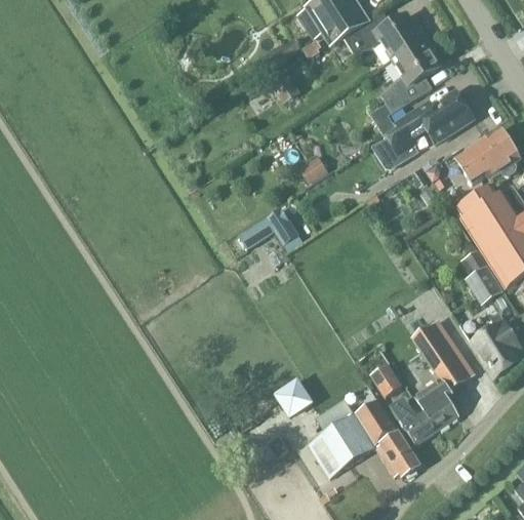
[(330,47),(344,39),(369,23),(354,0),(317,0),(305,8),(313,22),(321,34),(330,47)]
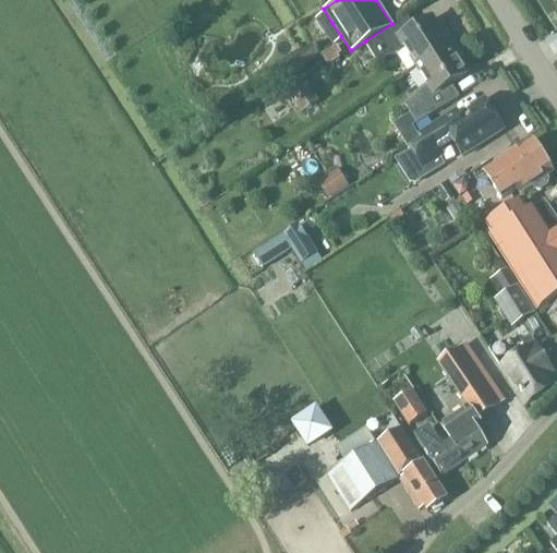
[(447,41),(428,14),(407,28),(400,19),(392,24),(365,41),(375,57),(403,46),(414,62),(447,41)]
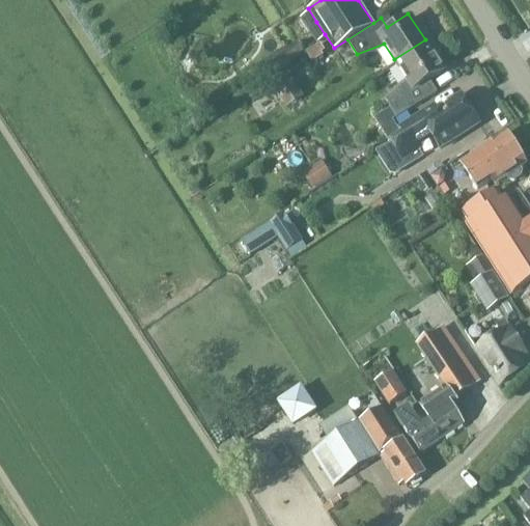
[(316,22),(309,27),(316,39),(325,34),(316,22)]
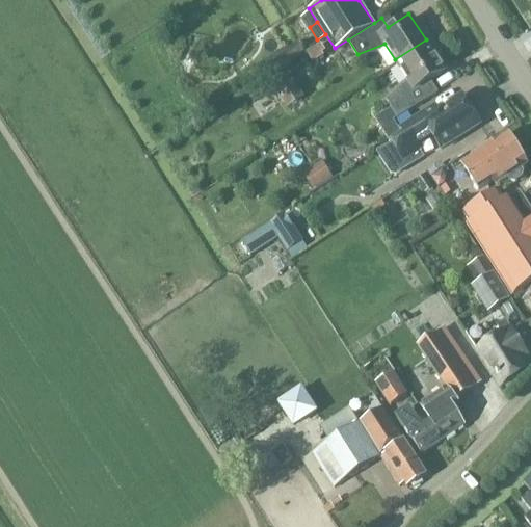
[(426,40),(395,59),(406,76),(386,98),(397,115),(429,94),(420,80),(443,66),(426,40)]
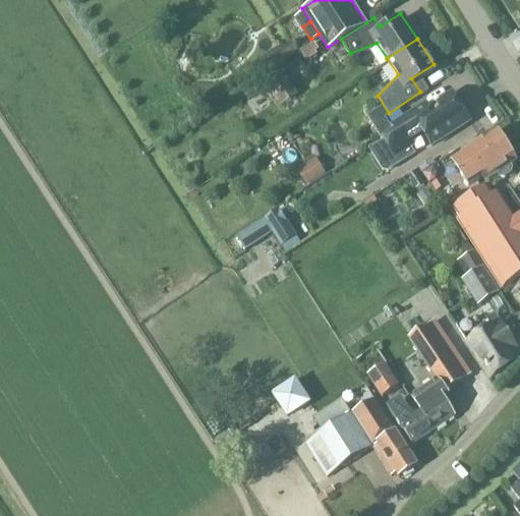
[(300,50),(307,60),(318,53),(315,50),(319,48),(314,41),(300,50)]
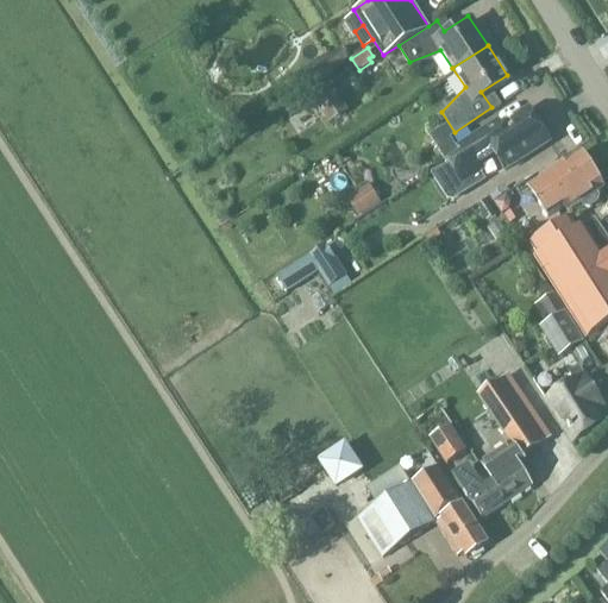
[(348,110),(328,81),(309,93),(328,121),(348,110)]
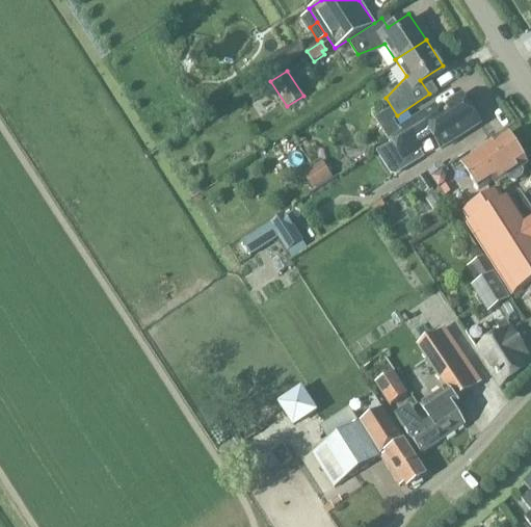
[(480,120),(461,91),(437,107),(435,103),(400,126),(404,132),(393,140),(402,157),(418,148),(413,138),(430,128),(442,145),(480,120)]
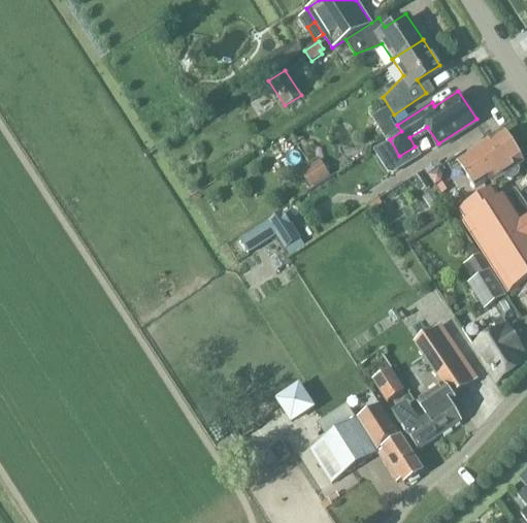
[(465,171),(473,184),(488,174),(492,180),(503,172),(504,174),(511,175),(518,171),(519,165),(517,162),(521,159),(512,144),(502,130),(463,156),(457,160),(465,171)]
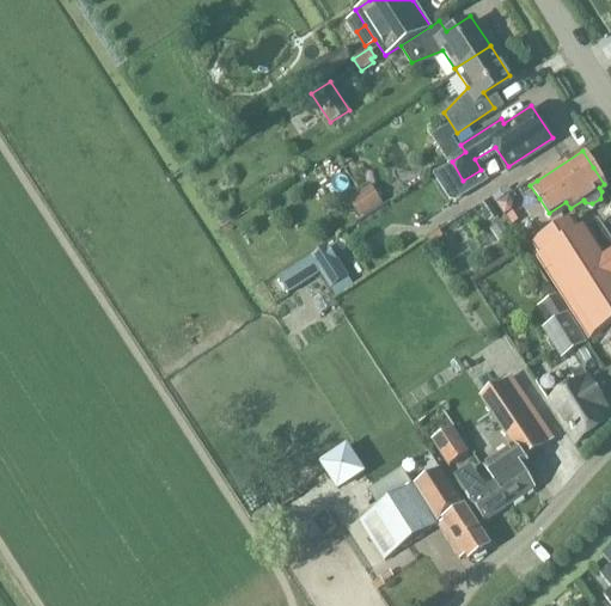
[(383,202),(372,184),(347,199),(359,216),(383,202)]
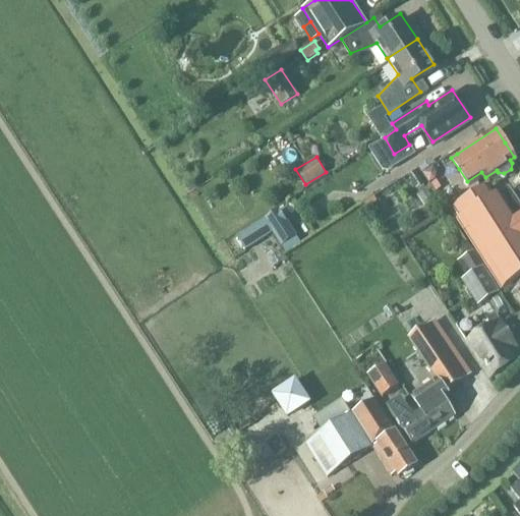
[(418,164),(421,169),(430,163),(427,159),(418,164)]
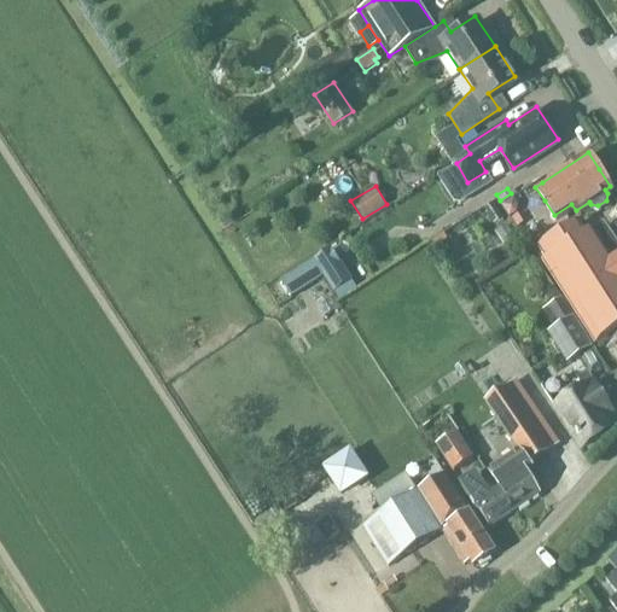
[(508,211),(514,208),(518,199),(513,193),(501,200),(508,211)]
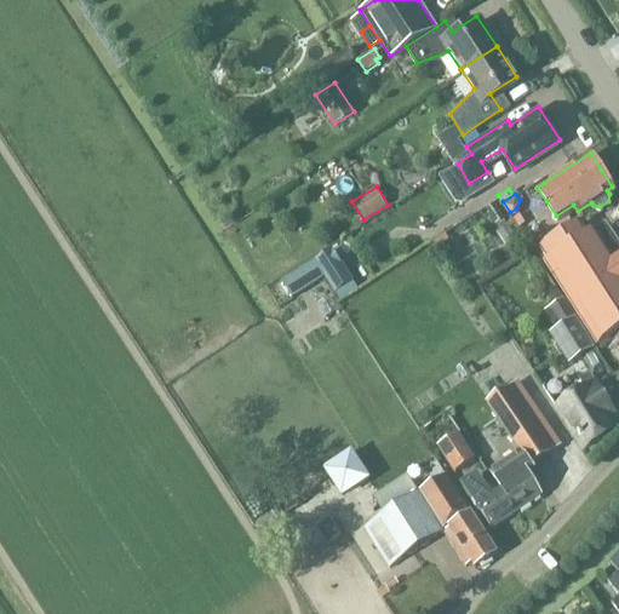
[(540,247),(601,340),(611,334),(618,328),(618,270),(594,231),(588,236),(579,223),(540,247)]
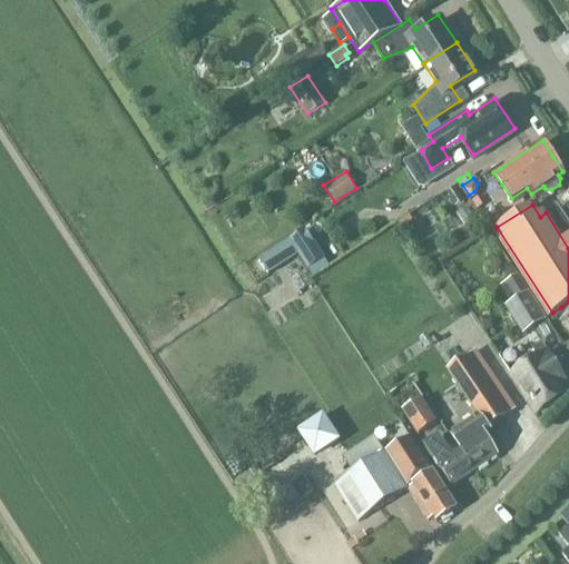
[(307,265),(319,258),(301,229),(258,255),(267,269),(298,250),(307,265)]
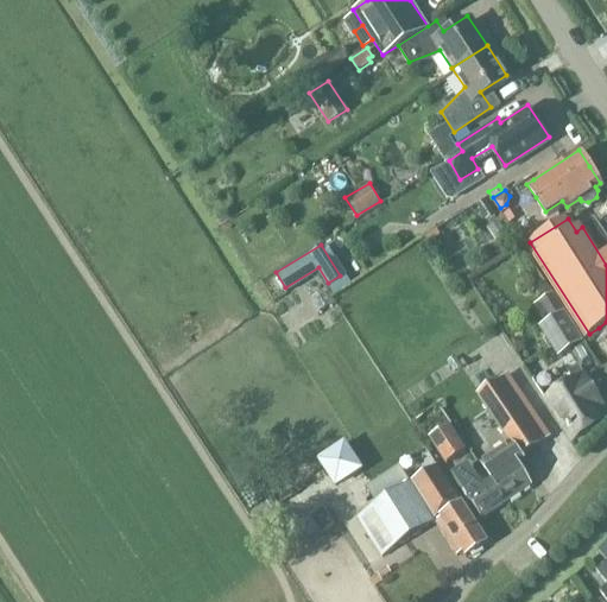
[(539,322),(557,352),(581,337),(563,308),(544,319),(539,322)]
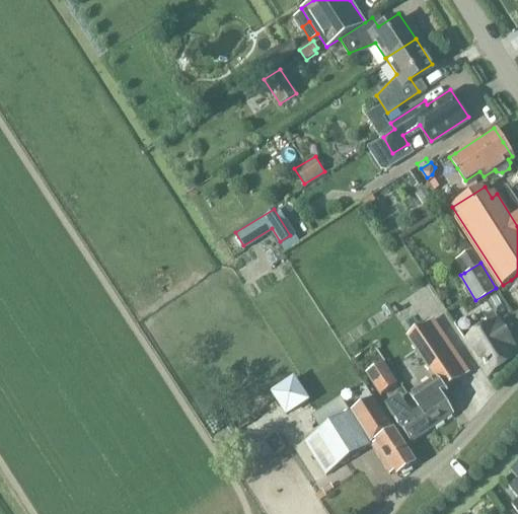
[(507,292),(515,286),(511,280),(503,285),(507,292)]
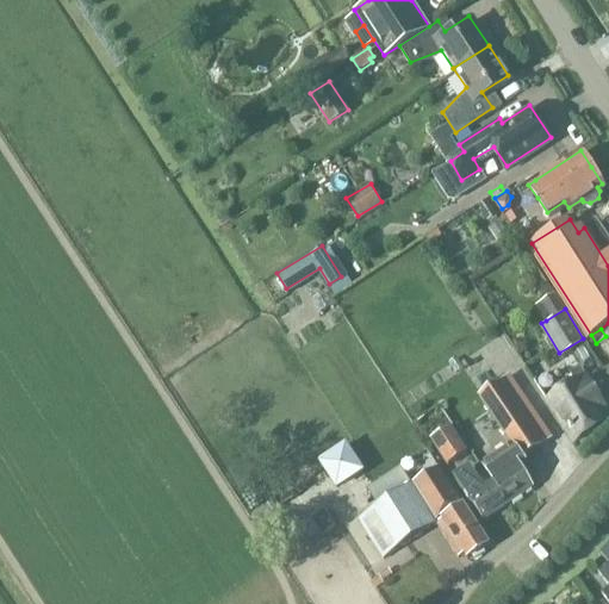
[(590,417),(604,409),(584,377),(550,398),(576,439),(596,427),(590,417)]
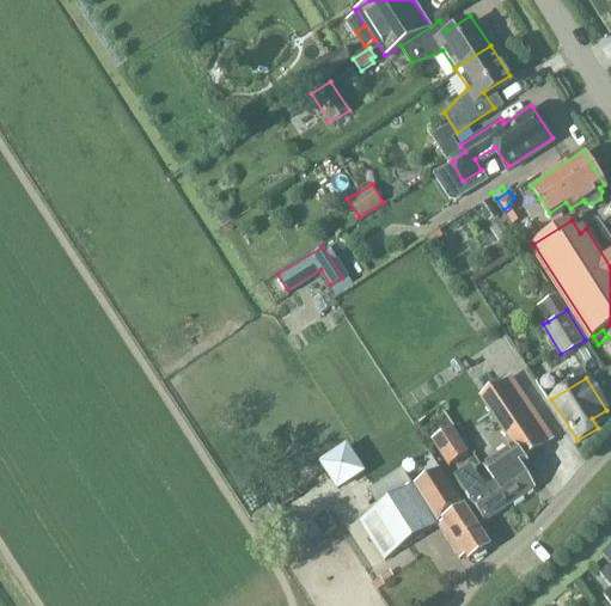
[(482,465),(487,472),(508,505),(533,488),(520,467),(527,463),(524,458),(543,445),(499,379),(480,392),(513,444),(482,465)]
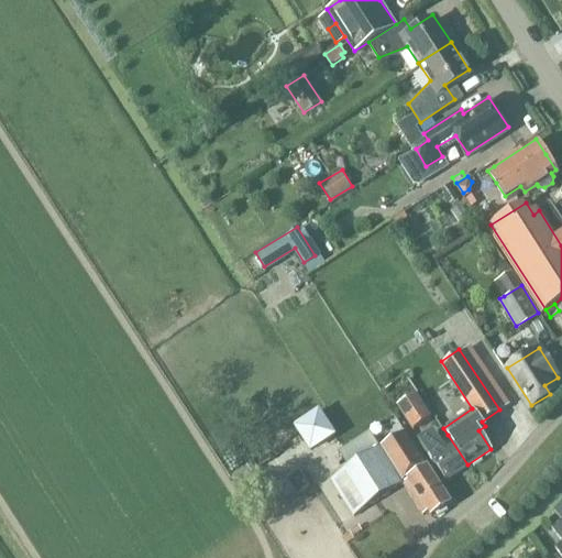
[(415,393),(398,404),(414,428),(431,416),(415,393)]
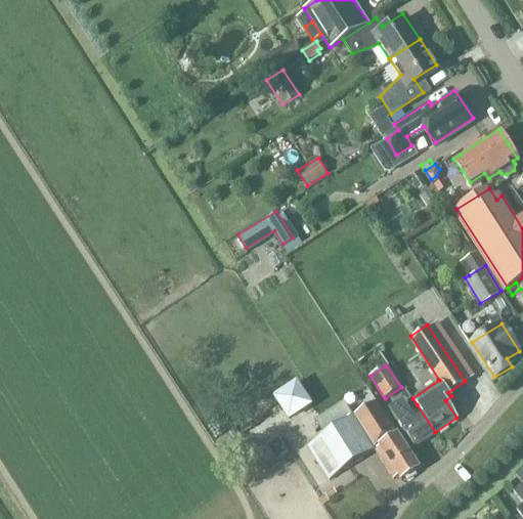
[(295,375),(269,390),(274,397),(231,424),(243,443),(311,401),(295,375)]
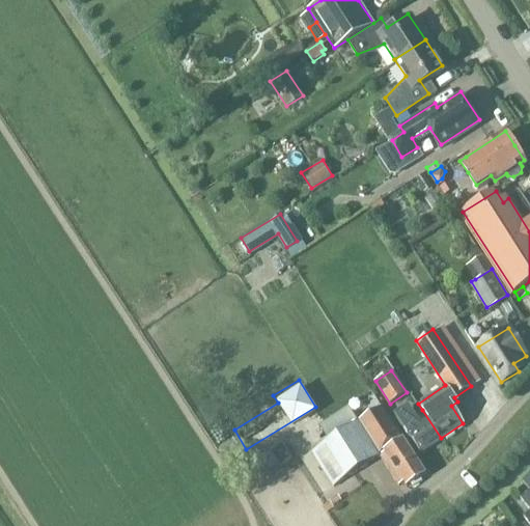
[(349,404),(318,423),(330,441),(360,422),(349,404)]
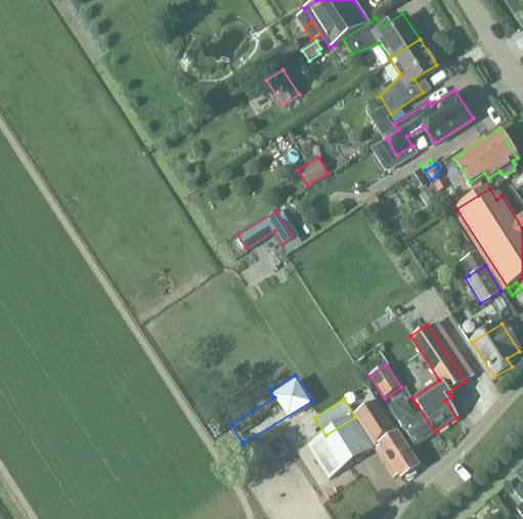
[(401,478),(420,467),(379,401),(355,417),(325,435),(309,446),(329,477),(380,445),(401,478)]
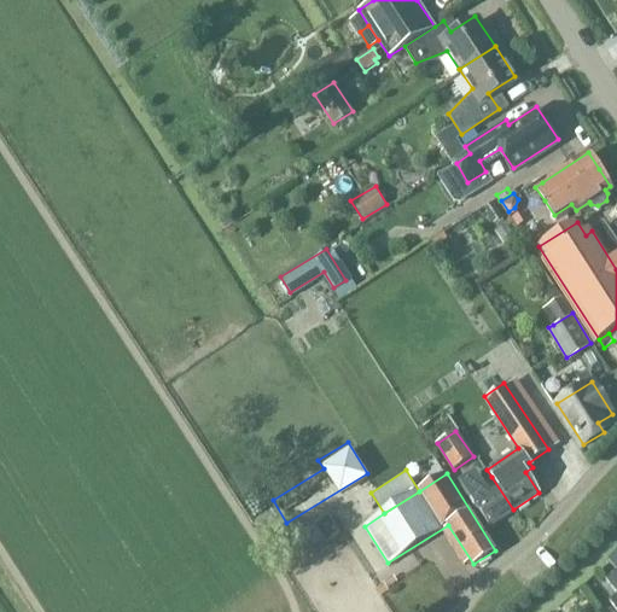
[(489,525),(513,510),(492,477),(483,482),(477,473),(461,484),(489,525)]
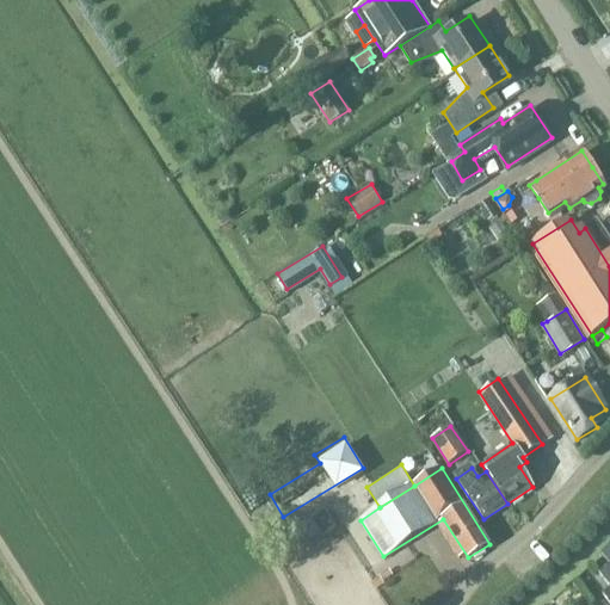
[(272,500),(253,506),(260,529),(279,523),(272,500)]
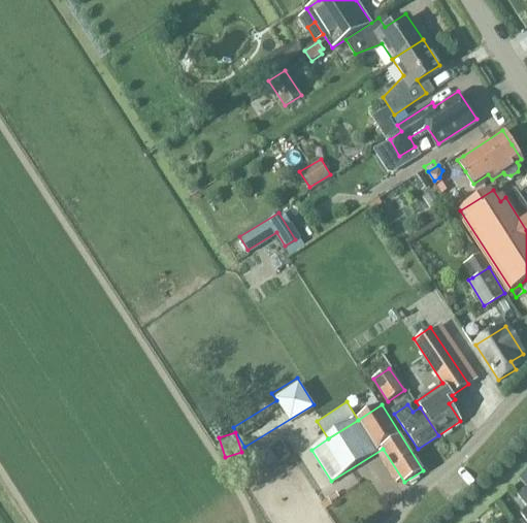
[(526,520),(526,484),(517,493),(526,505),(520,511),(526,520)]
